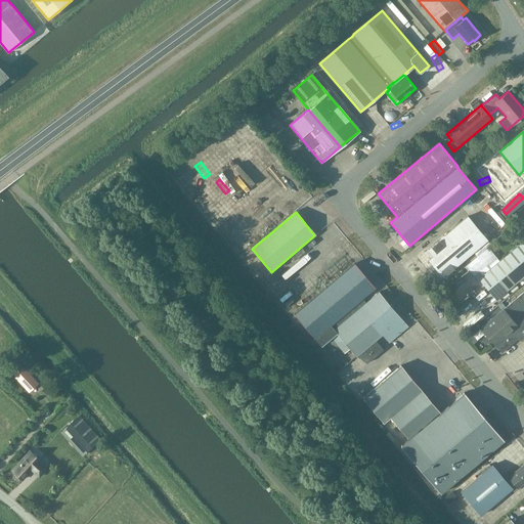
[(487,239),(486,241),(467,217),(428,250),(432,256),(427,260),(442,277),(447,273),(473,252),(477,256),(487,248),(491,245),(487,239)]
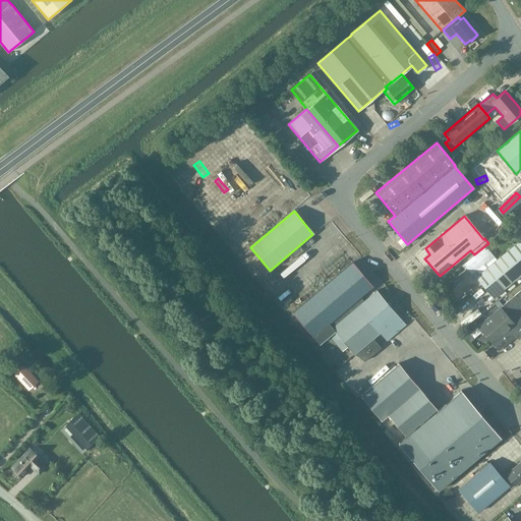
[(493,297),(520,273),(520,242),(519,240),(496,259),(475,276),(480,282),(493,297)]
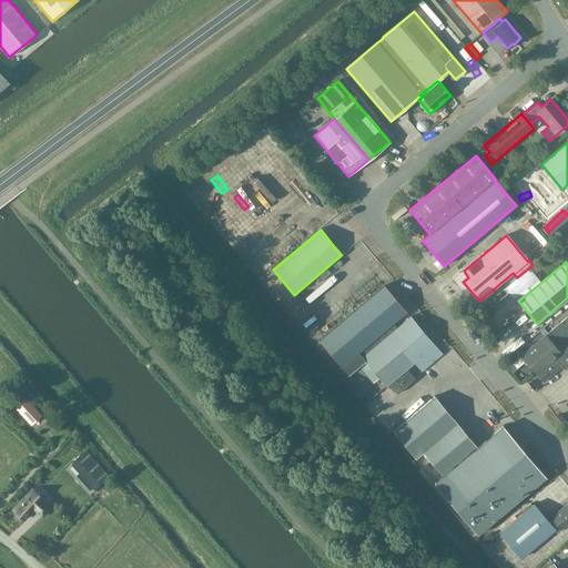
[(382,283),(387,280),(378,267),(374,271),(382,283)]
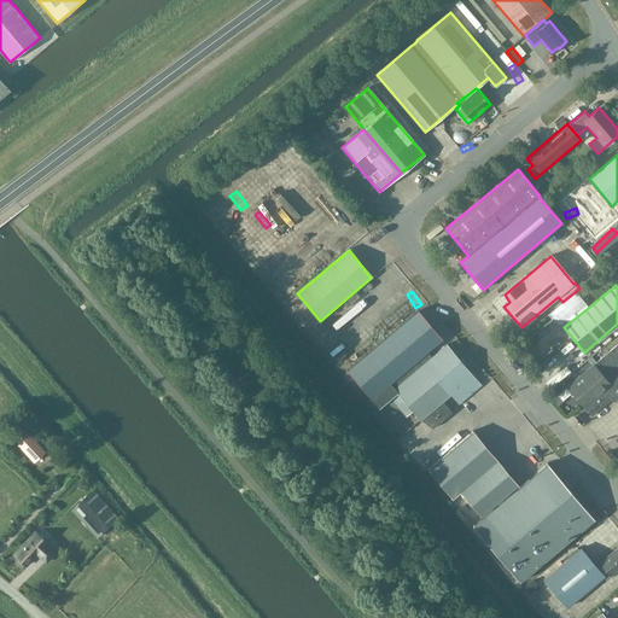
[(552,319),(531,337),(537,344),(535,347),(535,351),(538,356),(544,356),(570,334),(564,327),(588,308),(575,292),(563,302),(548,315),(552,319)]
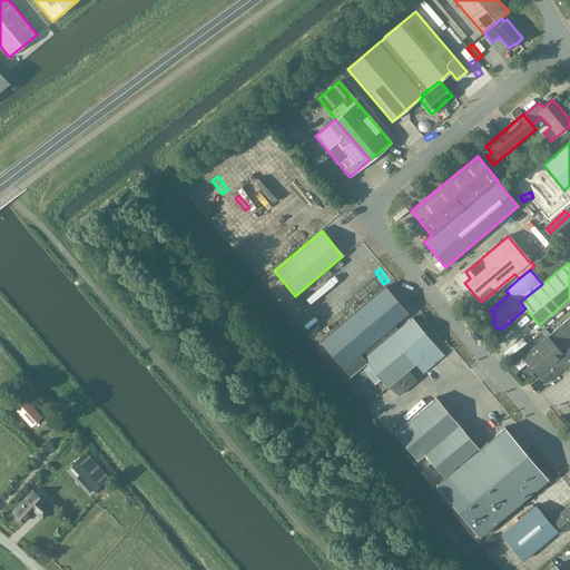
[(321,341),(350,375),(366,362),(387,387),(389,386),(399,394),(416,380),(409,370),(415,363),(423,373),(444,355),(411,316),(397,327),(394,323),(408,312),(385,286),(343,322),(330,333),(321,341)]
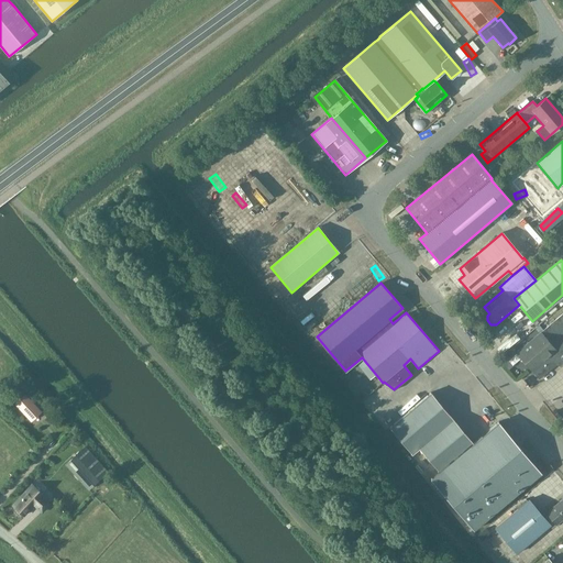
[(562,313),(540,333),(562,360),(562,361),(562,313)]
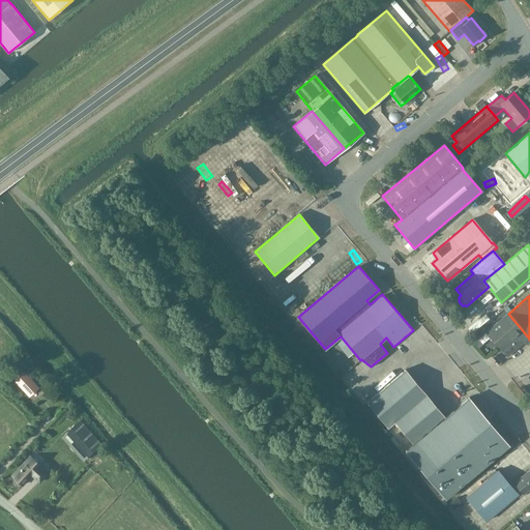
[(506,357),(529,339),(508,314),(487,332),(486,333),(506,357)]
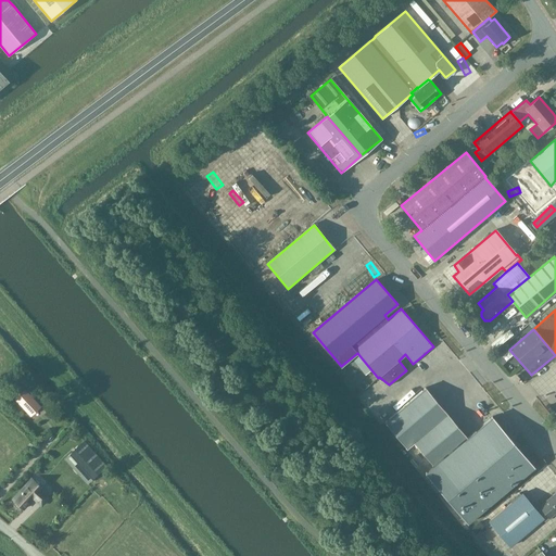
[(509,350),(510,349),(506,344),(497,352),(502,356),(509,350)]
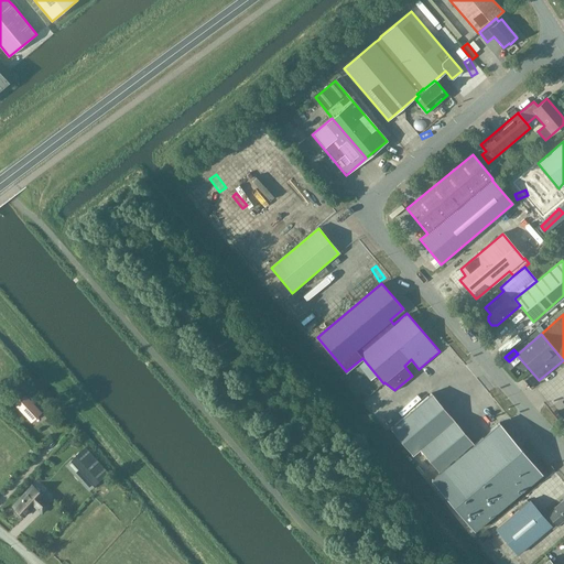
[(423,452),(457,423),(432,392),(390,426),(412,453),(420,447),(423,452)]
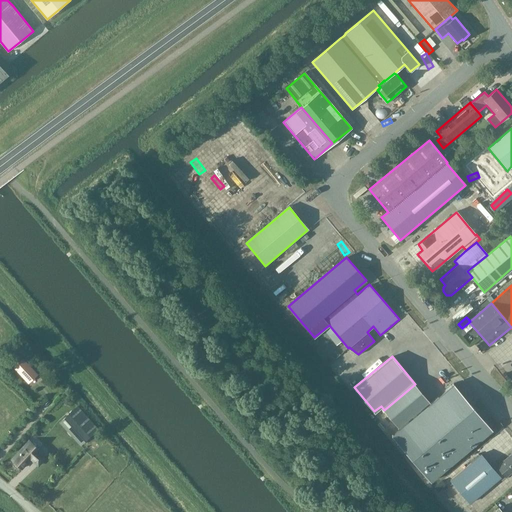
[(13,367),(28,383),(37,375),(22,358),(13,367)]
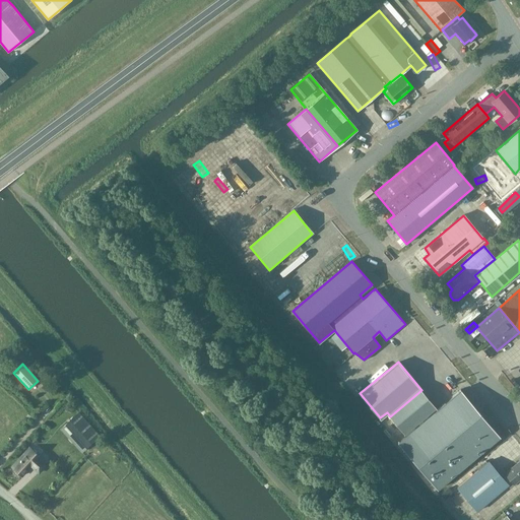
[(345,385),(352,379),(349,375),(341,381),(345,385)]
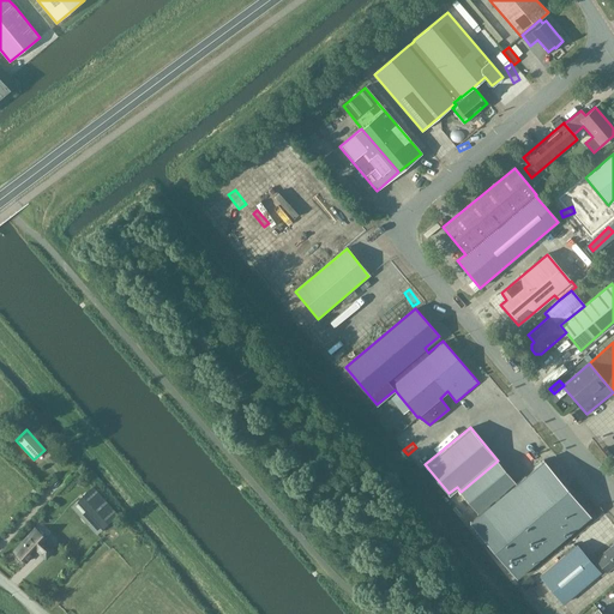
[(411,461),(423,451),(420,446),(408,455),(411,461)]
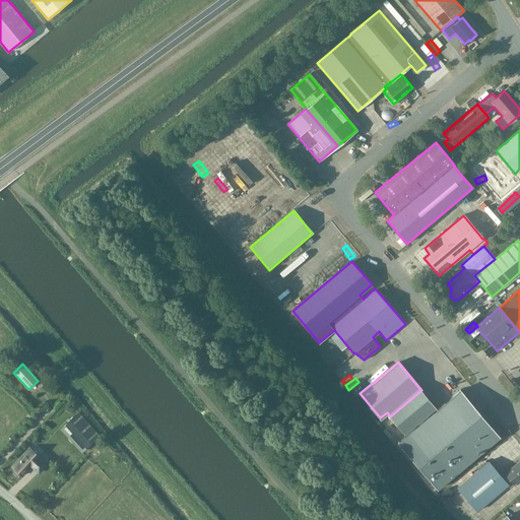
[(406,453),(469,399),(460,389),(437,408),(421,390),(390,416),(405,435),(397,442),(406,453)]
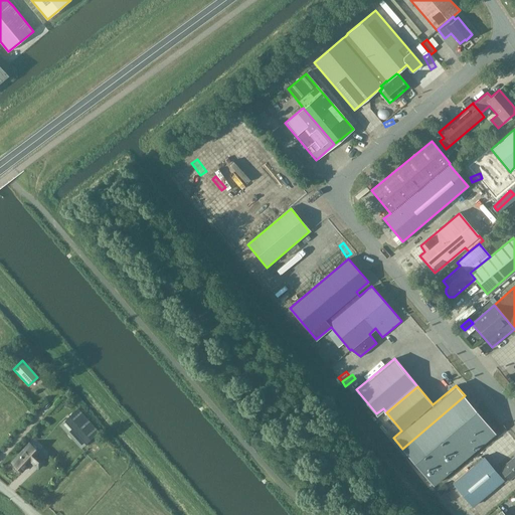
[(433,484),(495,432),(465,395),(402,449),(433,484)]
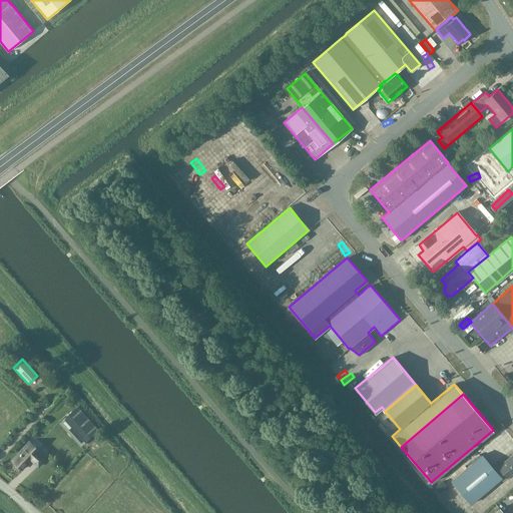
[(65,417),(60,422),(65,428),(67,426),(78,439),(76,440),(80,445),(99,429),(79,406),(78,406),(65,417)]
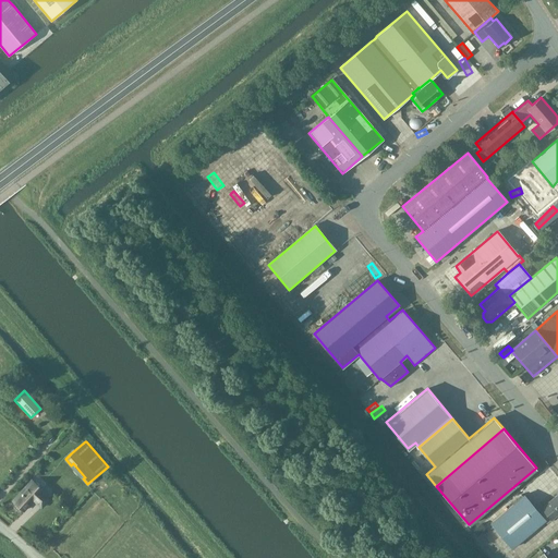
[(41,508),(50,497),(32,480),(12,500),(25,510),(34,500),(41,508)]
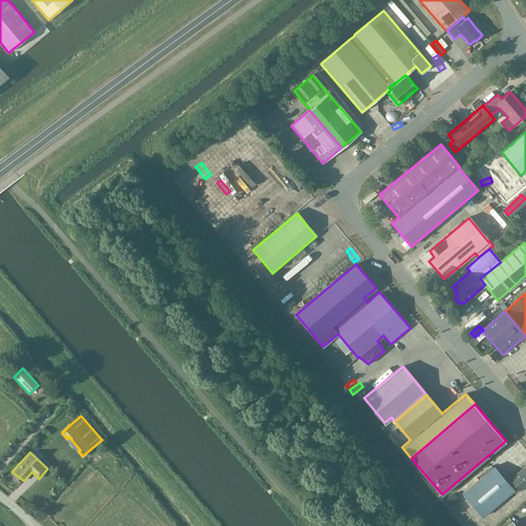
[(508,476),(503,480),(513,491),(515,493),(525,483),(525,465),(511,478),(508,476)]
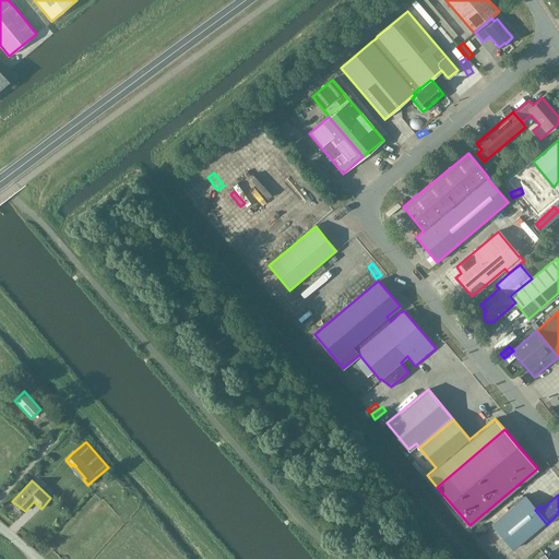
[(512,550),(545,522),(535,510),(524,497),(491,525),(512,550)]
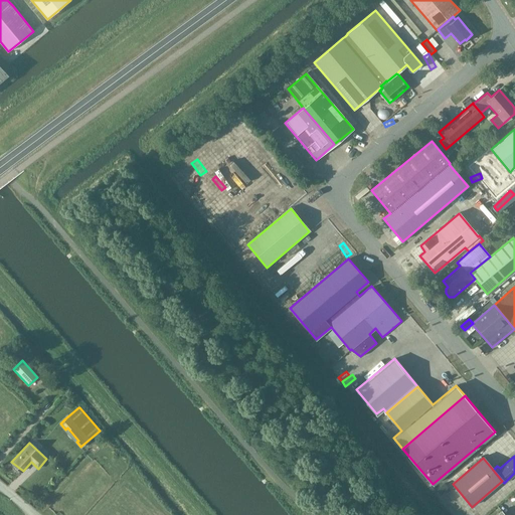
[(481,514),(496,505),(490,496),(465,513),(466,514),(481,514)]
